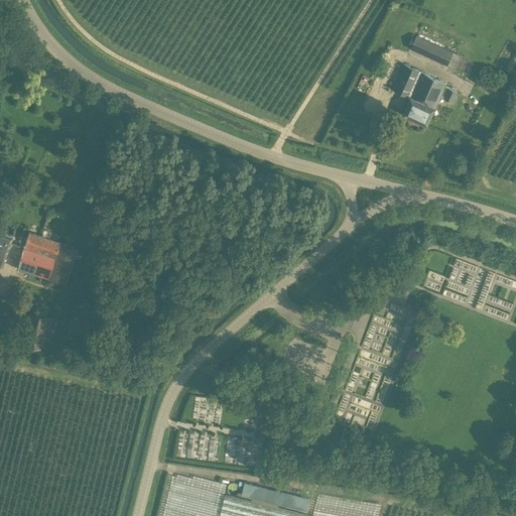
[(454,51),(417,35),(410,48),(447,66),(454,51)]
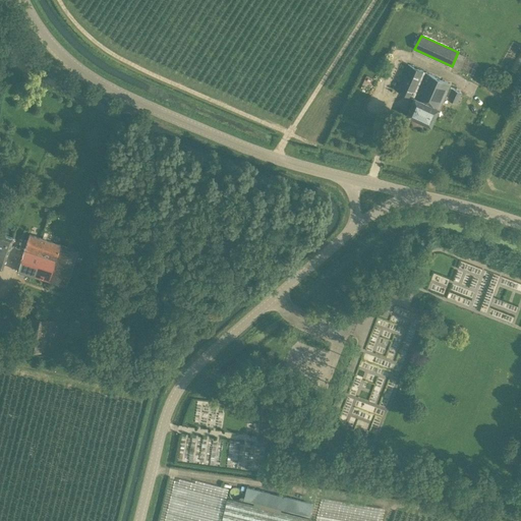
[(414,99),(406,115),(431,126),(444,97),(457,104),(462,93),(449,87),(450,83),(425,72),(408,63),(396,91),(414,99)]
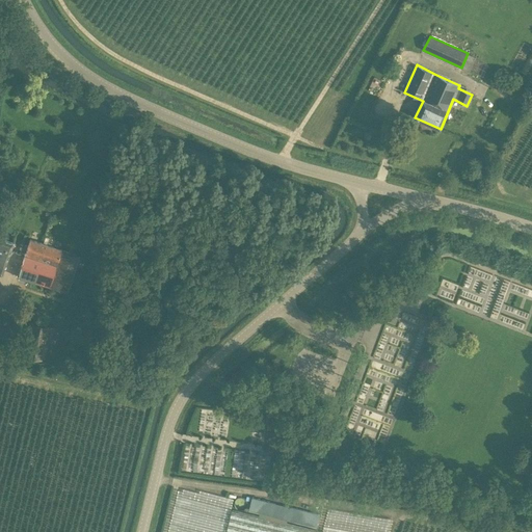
[(0,271),(1,272),(11,241),(0,236),(0,271)]
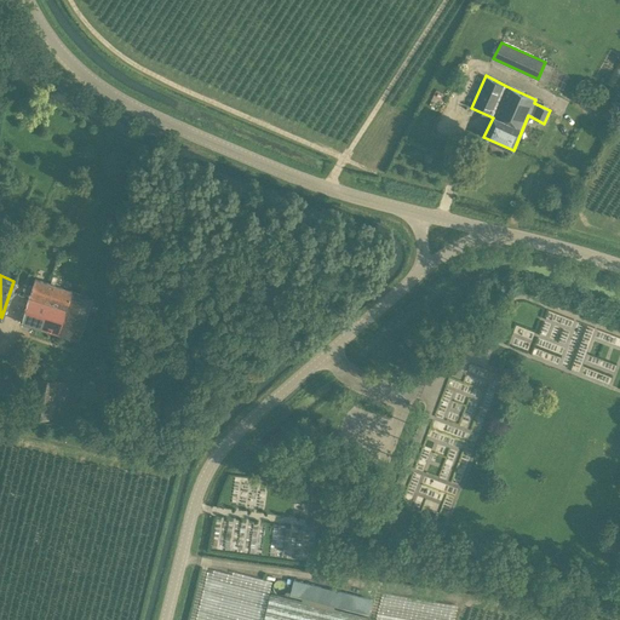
[(35,279),(22,322),(78,340),(91,297),(35,279)]
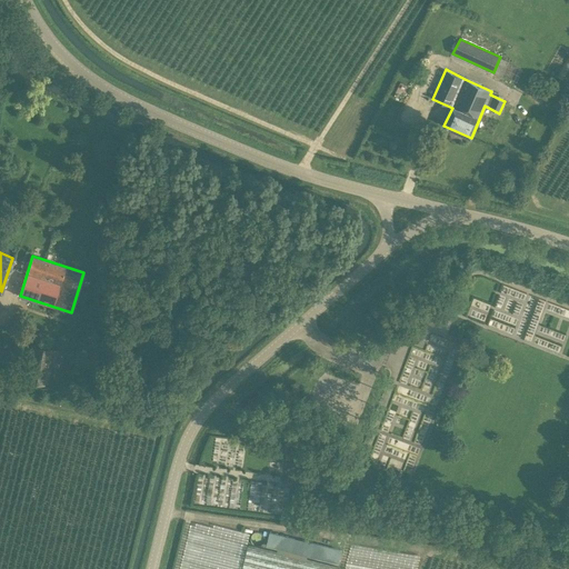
[(473,297),(468,313),(483,320),(490,303),(473,297)]
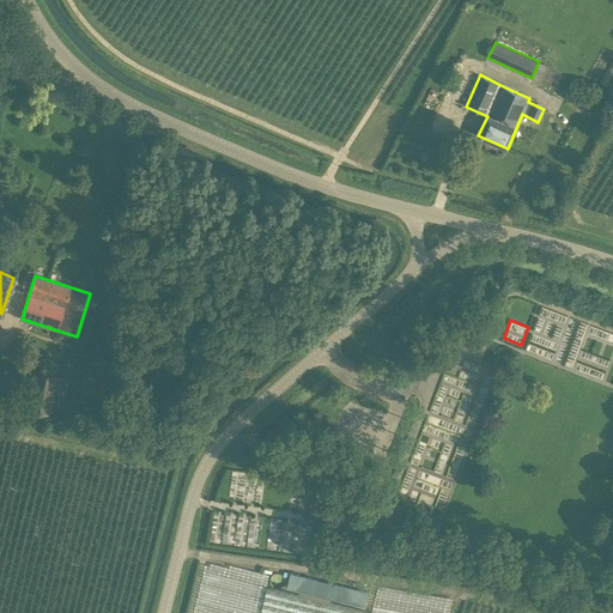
[(48,413),(55,375),(35,370),(28,407),(48,413)]
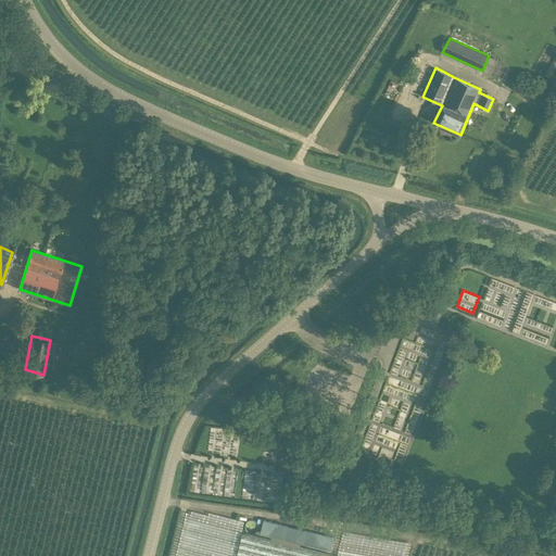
[(240,555),(252,506),(175,497),(160,555),(240,555)]
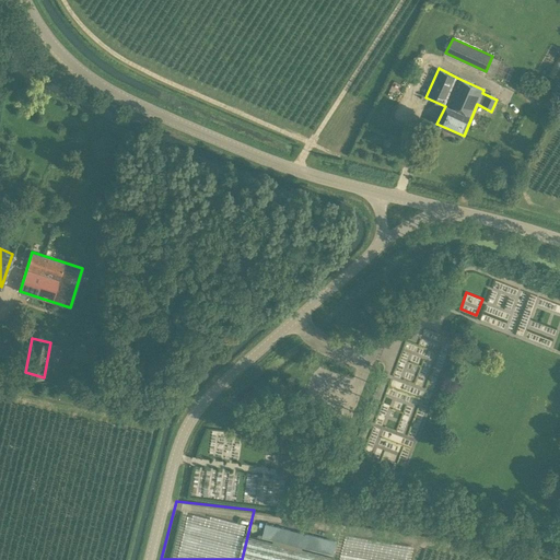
[(263,536),(288,543),(290,528),(266,523),(263,536)]
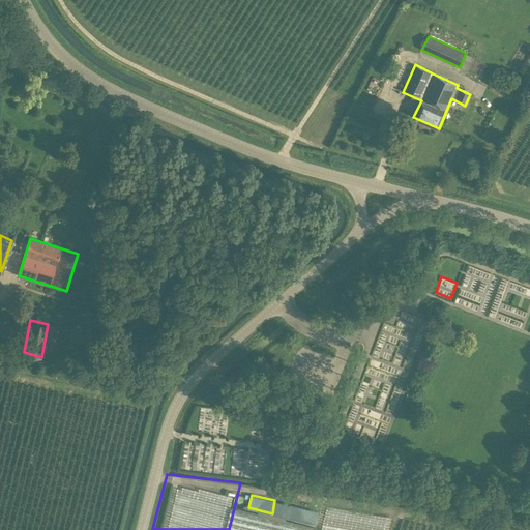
[(319,511),(285,503),(282,516),(316,524),(319,511)]
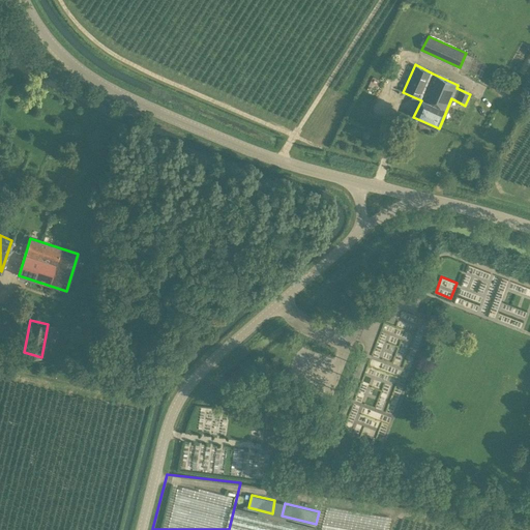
[(317,529),(318,529),(233,508),(228,529),(317,529)]
